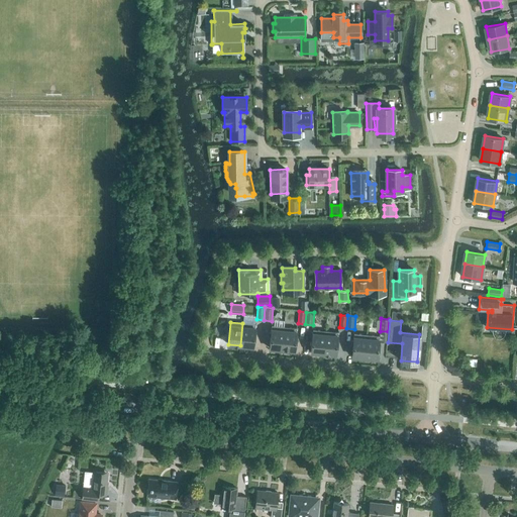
[(253,346),(255,327),(255,324),(242,323),(240,345),(253,346)]
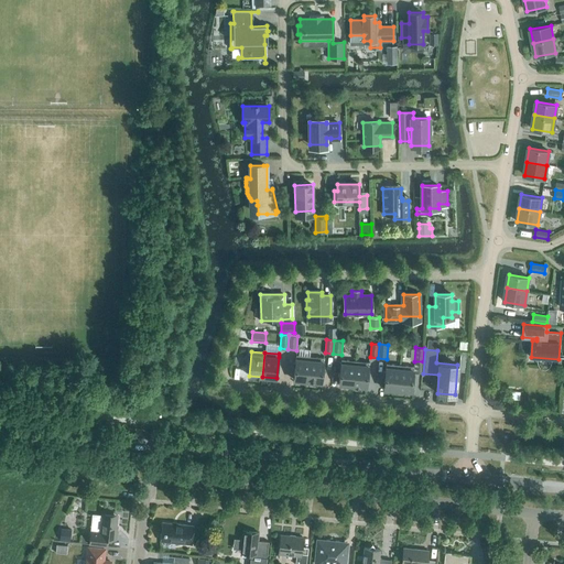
[(308,381),(311,357),(296,355),(295,359),(294,380),(308,381)]
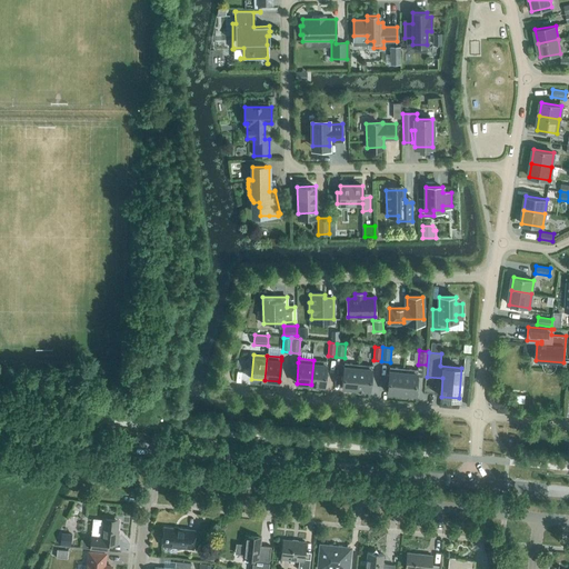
[(325,386),(326,365),(327,361),(313,360),(311,385),(325,386)]
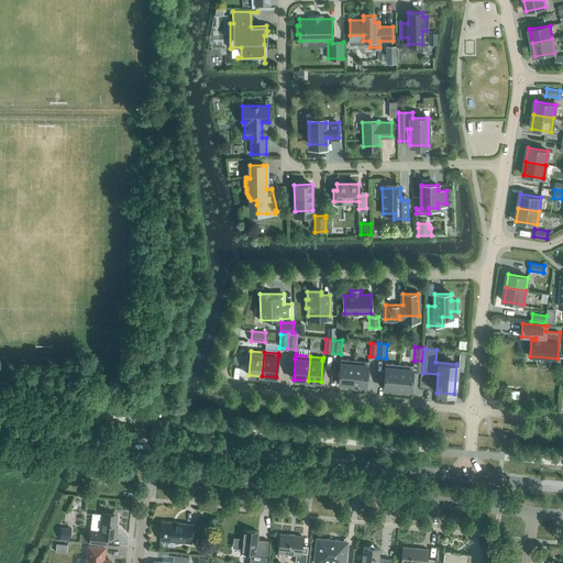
[(353,385),(355,361),(341,359),(340,363),(339,383),(353,385)]
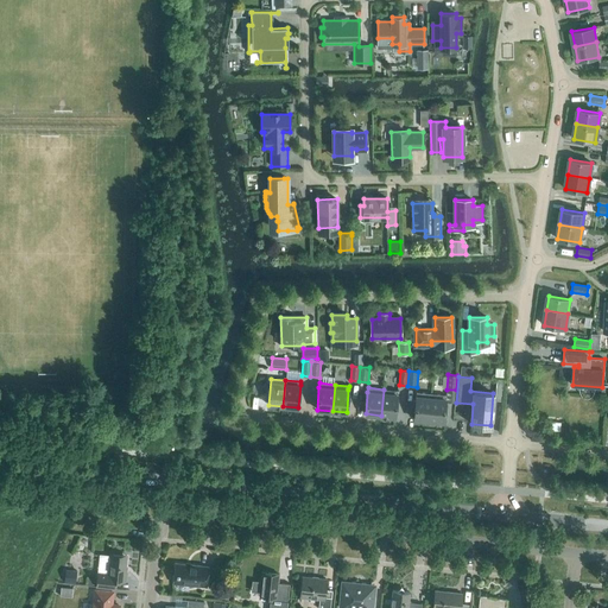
[(396,417),(397,394),(398,391),(384,390),(381,416),(396,417)]
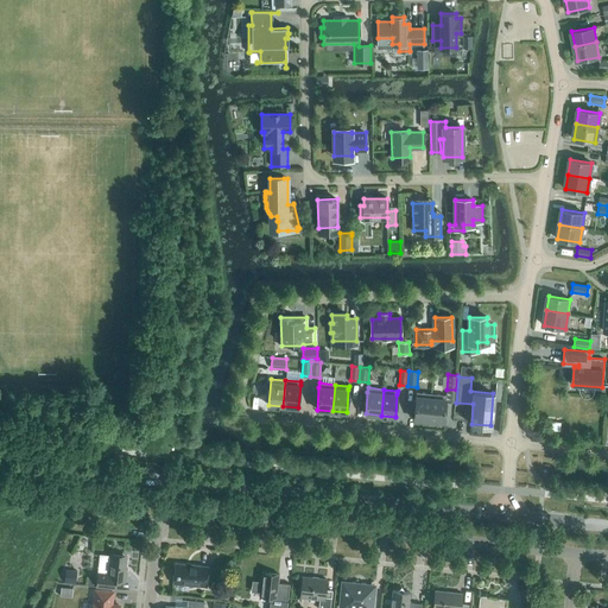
[(430,420),(432,394),(417,392),(416,397),(413,418),(430,420)]
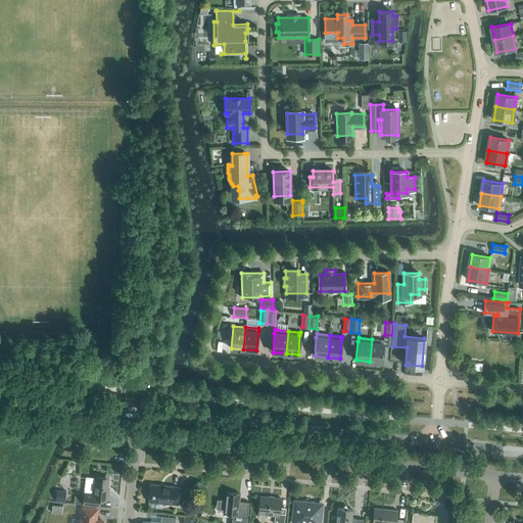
[(381,363),(383,343),(383,340),(372,339),(370,362),(381,363)]
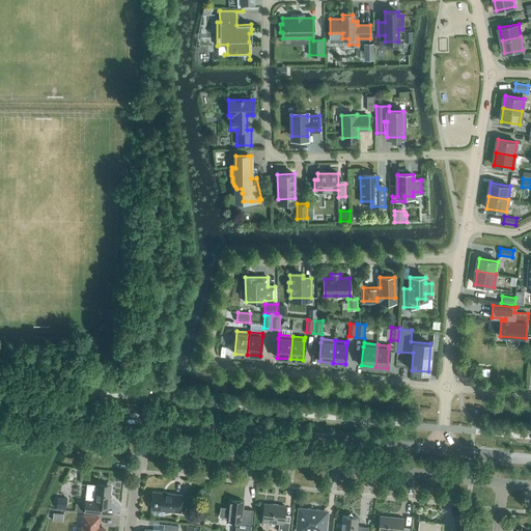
[(110,486),(96,485),(87,484),(86,500),(85,500),(84,512),(101,514),(101,507),(109,507),(110,500),(109,500),(110,486)]
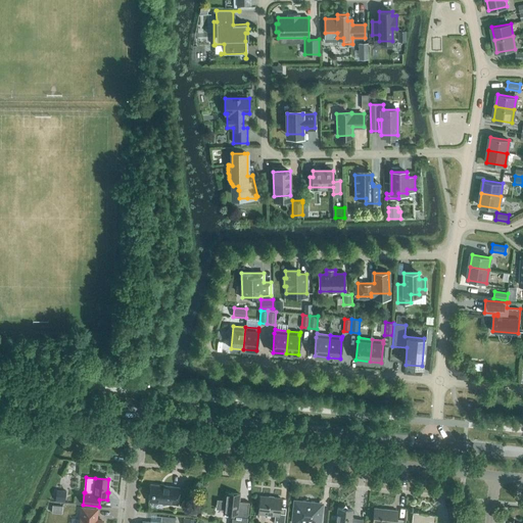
[(177,505),(179,487),(150,484),(149,502),(177,505)]
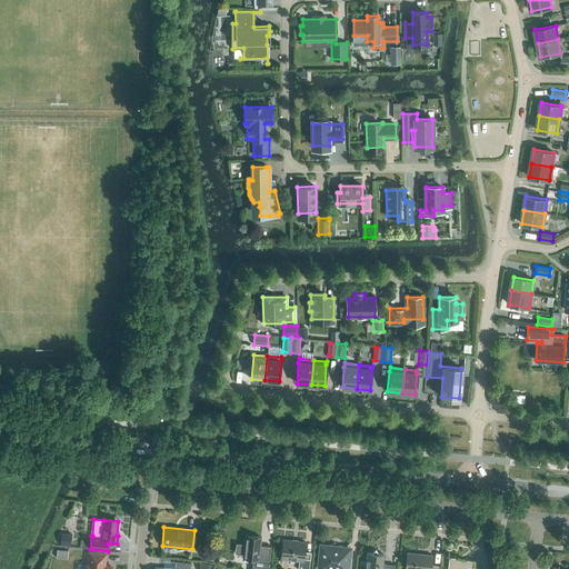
[(70,545),(71,533),(61,532),(60,543),(70,545)]
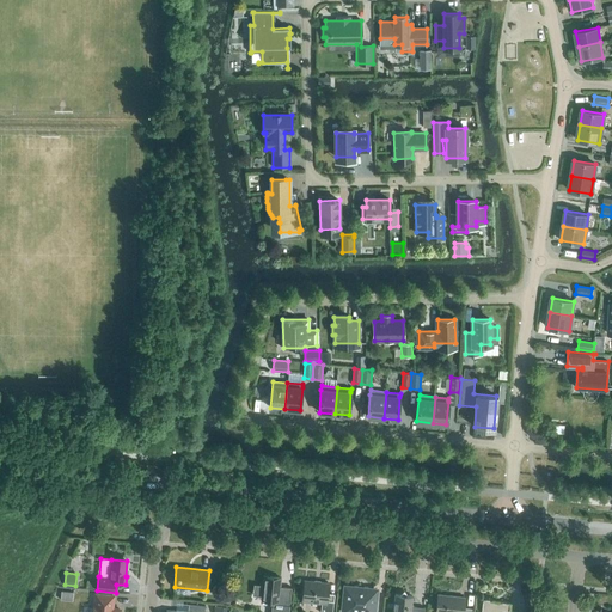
[(288,611),(292,587),(280,586),(281,577),(264,576),(263,585),(254,583),(252,589),(254,589),(252,595),(262,595),(261,600),(271,601),(270,611),(288,611)]
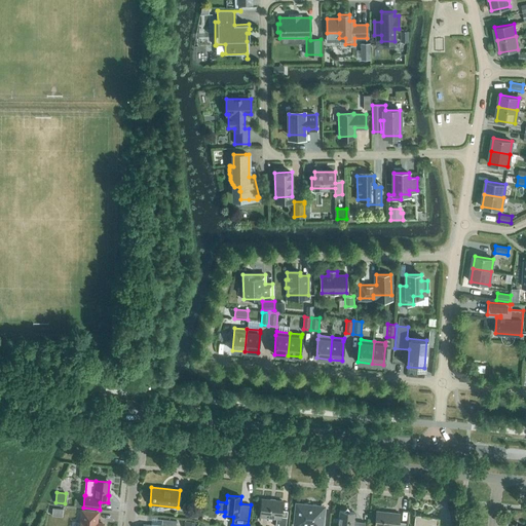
[(286,525),(288,512),(282,512),(283,500),(262,498),(260,517),(276,518),(275,525),(286,525)]
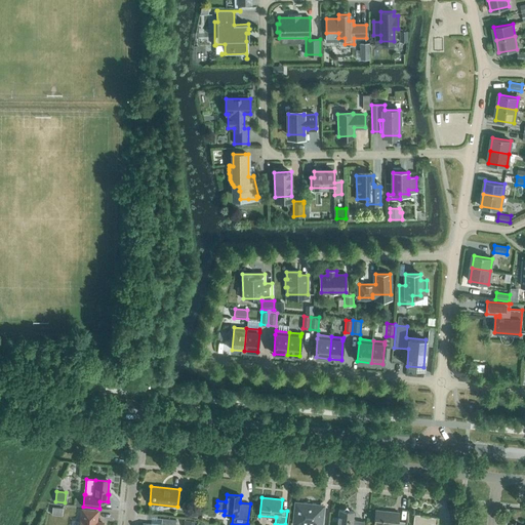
[(318,524),(321,524),(323,509),(315,508),(316,503),(304,502),(304,503),(295,502),(293,524),(295,524),(318,524)]
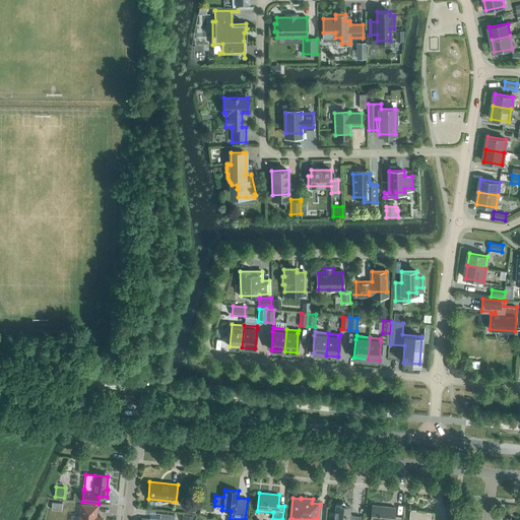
[(360,519),(361,516),(349,515),(350,506),(346,506),(343,502),(339,505),(335,505),(333,519),(360,519)]
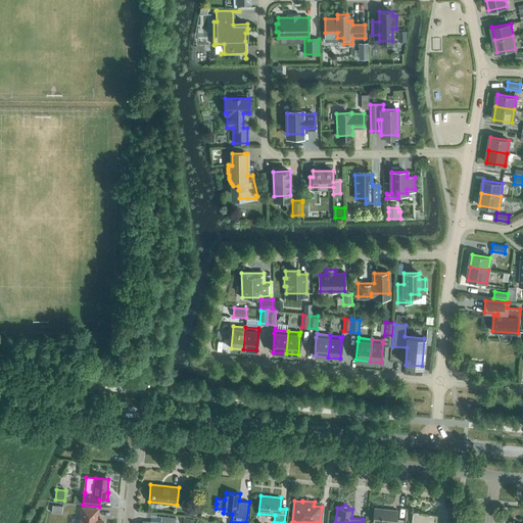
[(102,522),(102,521),(96,520),(97,509),(82,508),(81,519),(80,519),(79,522),(102,522)]
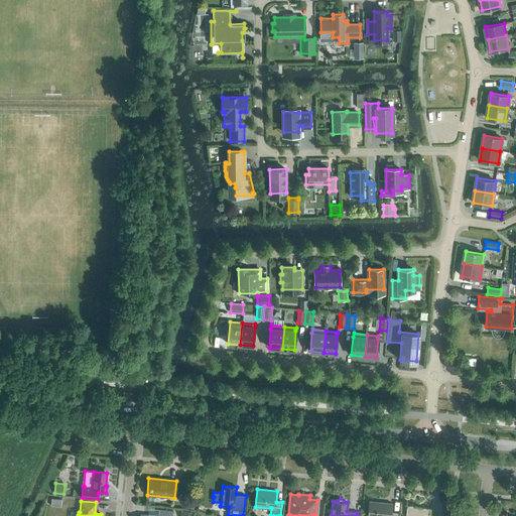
[(397,515),(398,514),(391,513),(392,503),(369,501),(367,515),(397,515)]
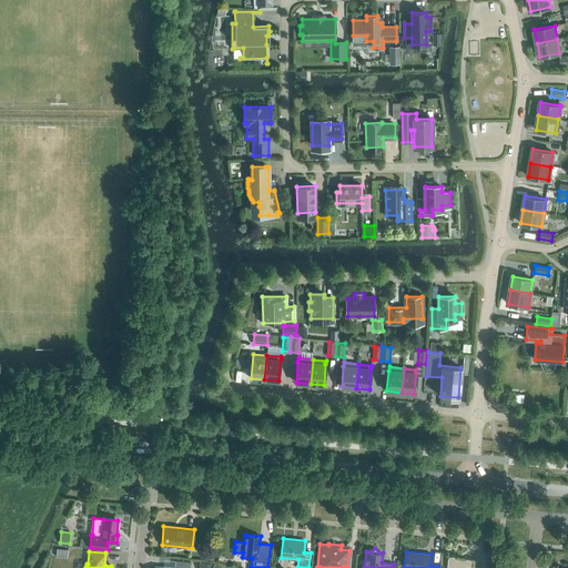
[(479,567),(480,567),(473,566),(474,559),(458,558),(458,557),(448,556),(446,567),(479,567)]
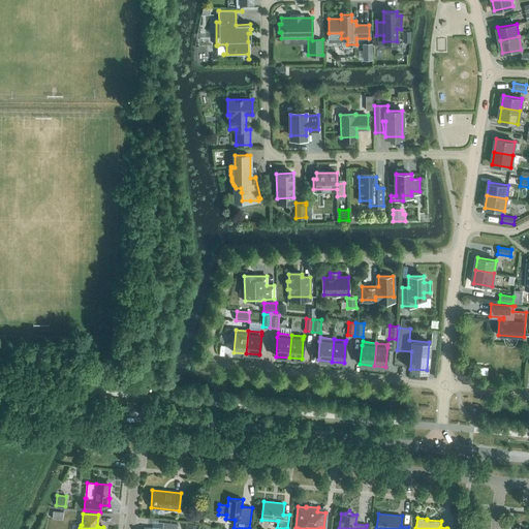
All buildings are outlined.
